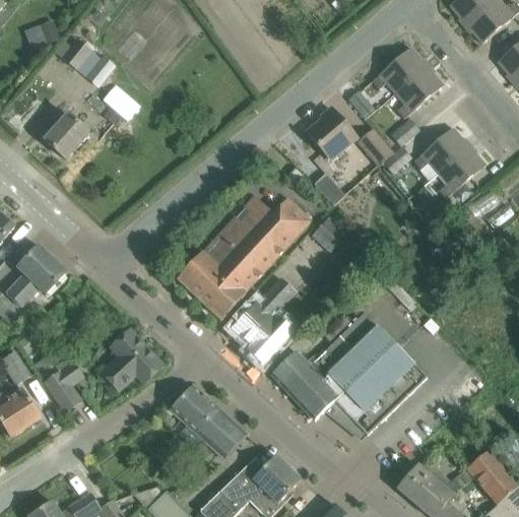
[(454,0),(449,4),(465,23),(493,0),(454,0)]
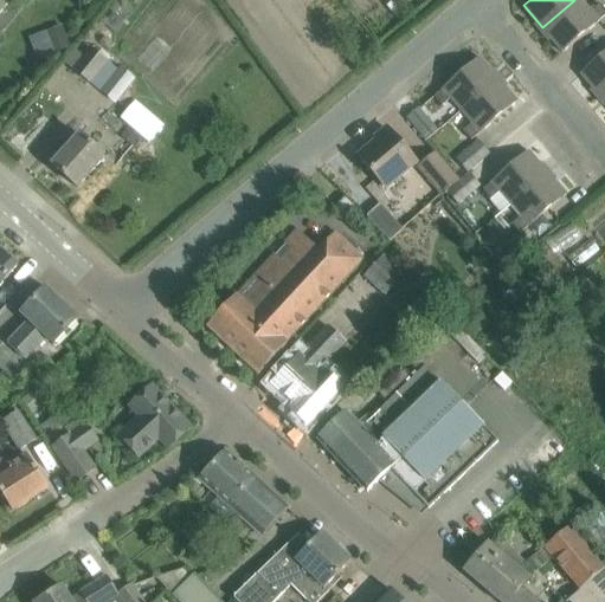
[(574,0),(542,27),(561,50),(604,12),(604,6),(600,0),(591,8),(584,0),(574,0)]
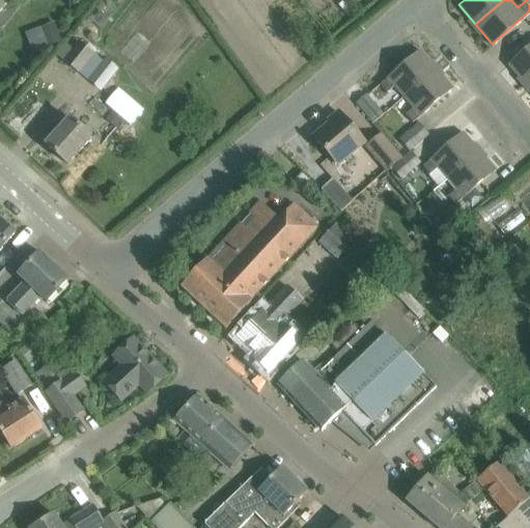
[(39,25),(47,46),(61,40),(53,20),(39,25)]
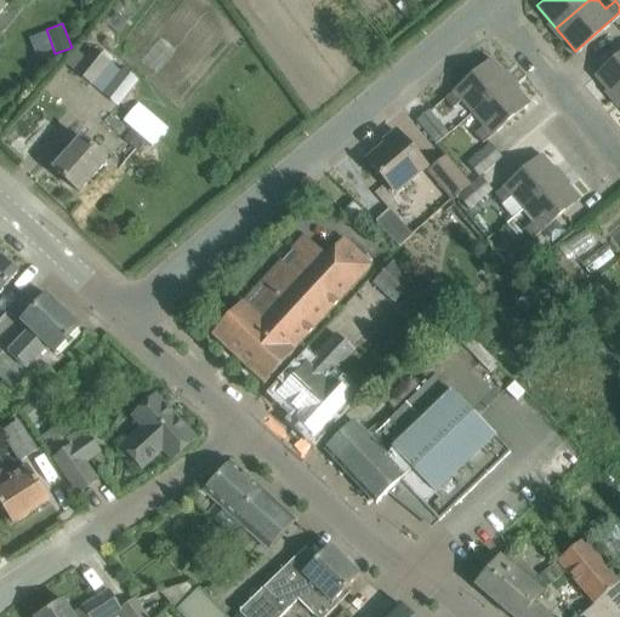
[(92,45),(85,53),(75,46),(63,61),(90,81),(108,57),(92,45)]
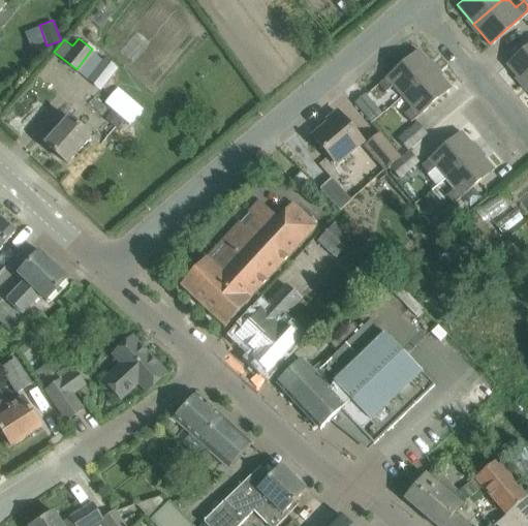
[(527,42),(505,62),(522,81),(527,75),(527,42)]
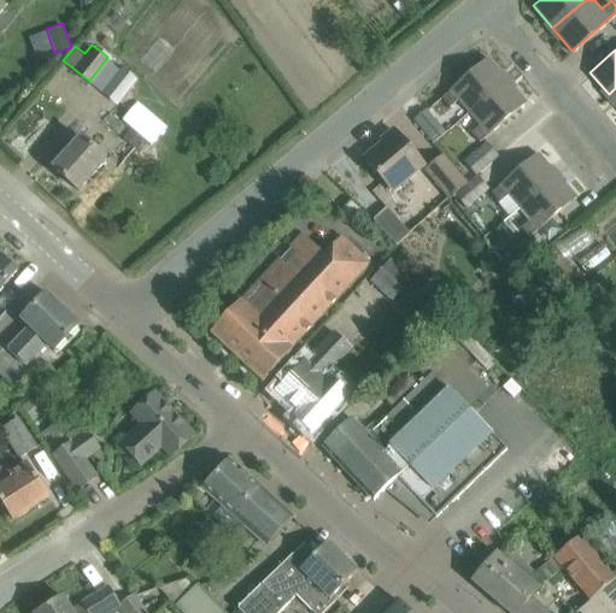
[(469,110),(506,78),(487,56),(450,87),(450,88),(441,95),(449,105),(458,98),(469,110)]
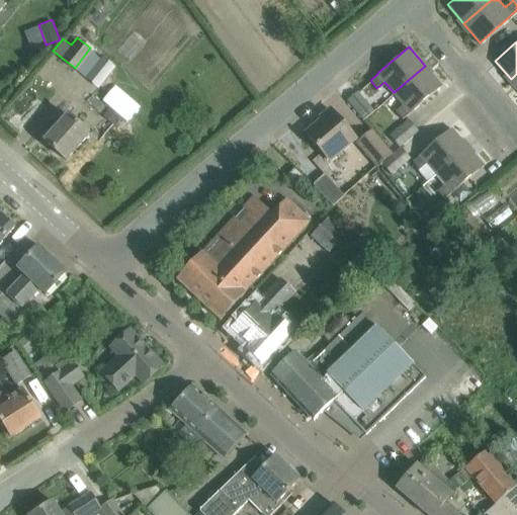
[(102,54),(101,56),(85,75),(84,76),(96,86),(114,64),(102,54)]
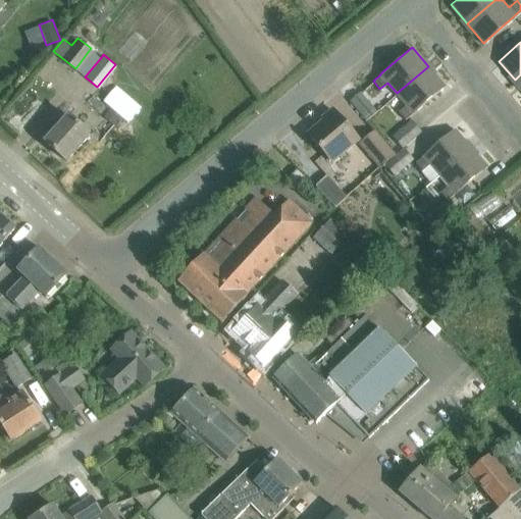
[(445,85),(428,66),(397,93),(406,104),(399,110),(405,118),(445,85)]
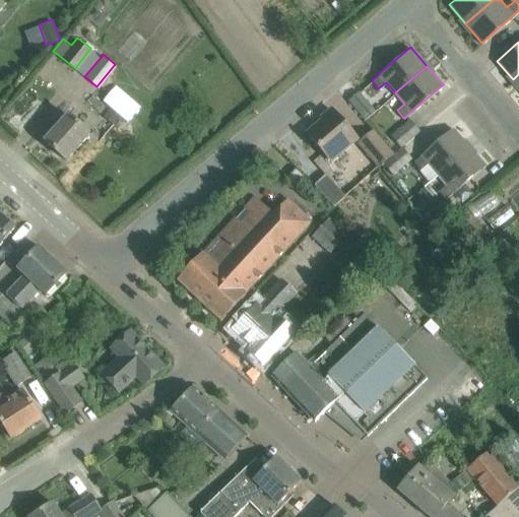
[(365,118),(375,110),(359,90),(348,99),(365,118)]
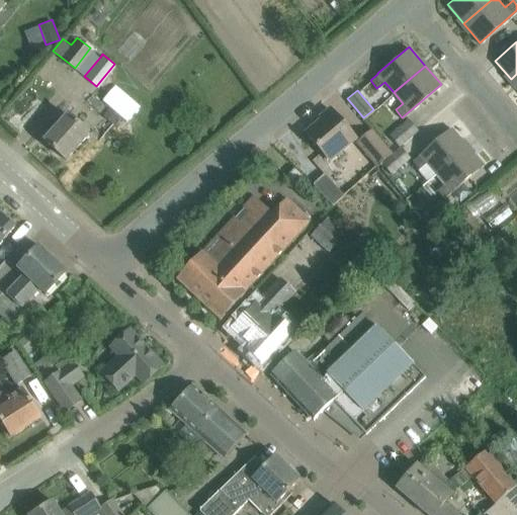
[(120,115),(109,105),(102,114),(113,123),(120,115)]
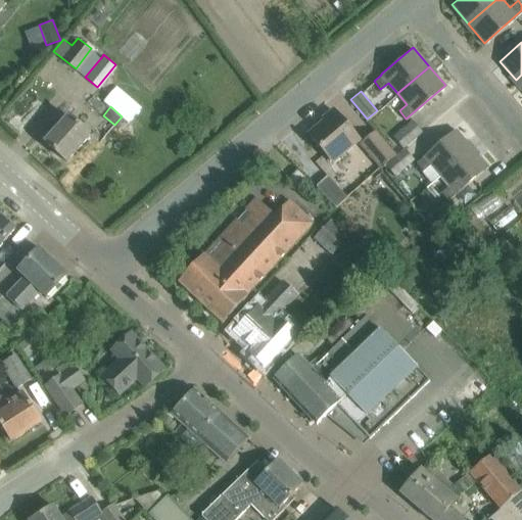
[(309,132),(315,140),(332,160),(359,138),(334,109),(309,132)]
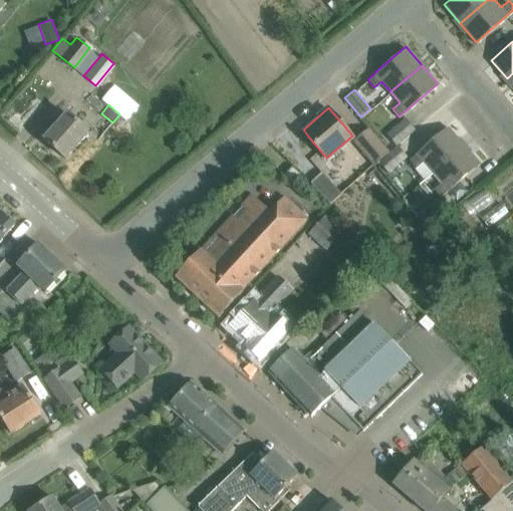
[(43,138),(64,157),(88,132),(67,112),(43,138)]
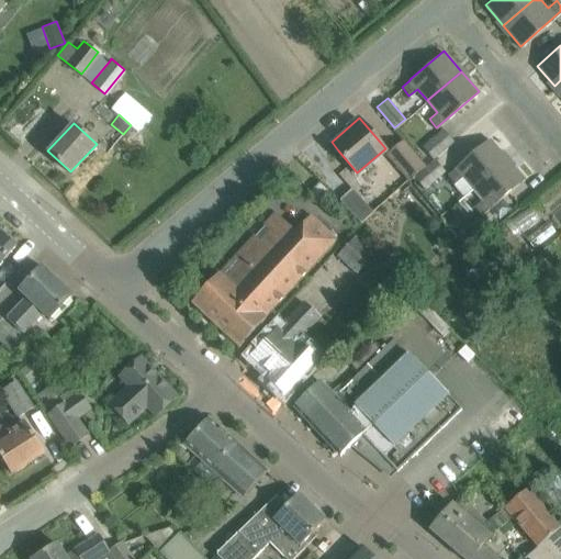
[(422,145),(433,157),(452,140),(442,127),(422,145)]
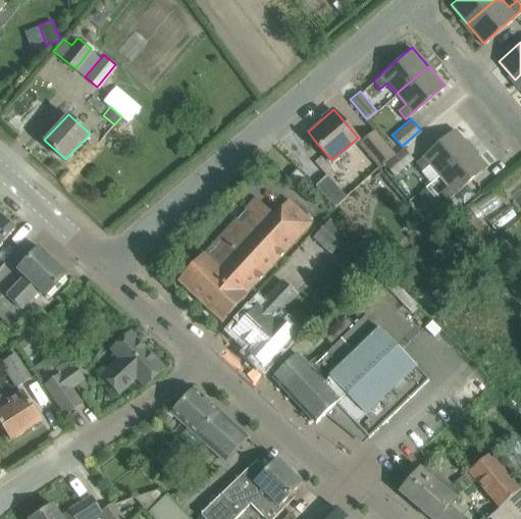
[(429,163),(438,173),(470,146),(454,127),(415,161),(422,169),(429,163)]
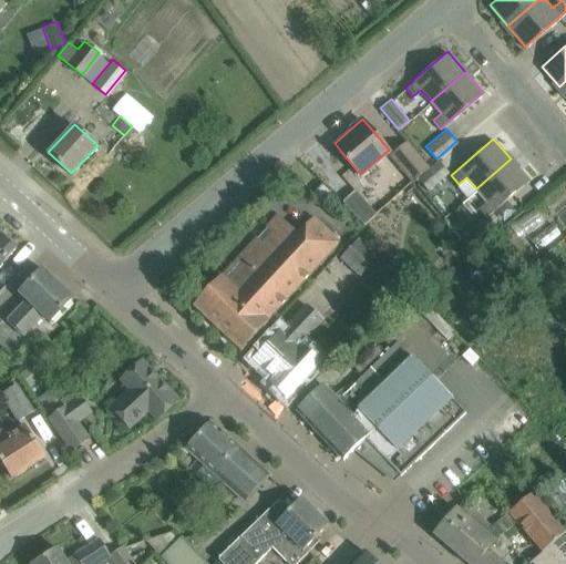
[(413,178),(426,166),(404,142),(391,154),(413,178)]
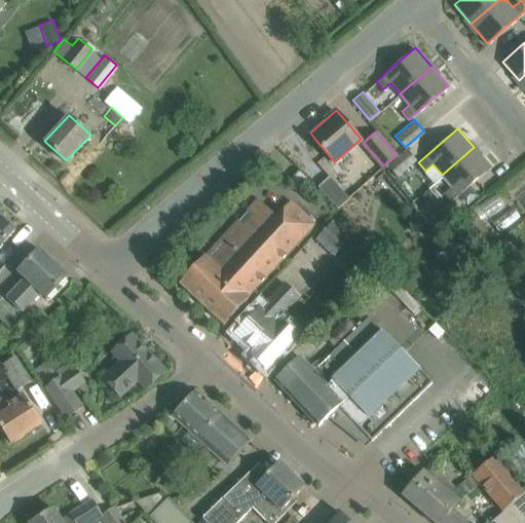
[(444,192),(451,200),(490,166),(474,147),(442,175),(451,186),(444,192)]
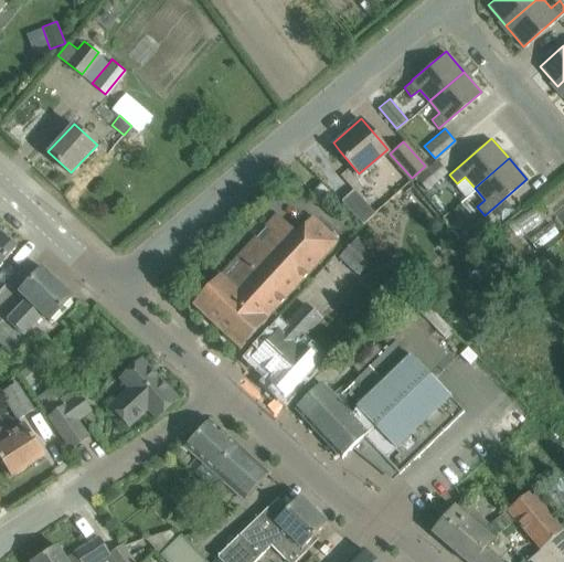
[(416,177),(426,187),(446,169),(436,159),(416,177)]
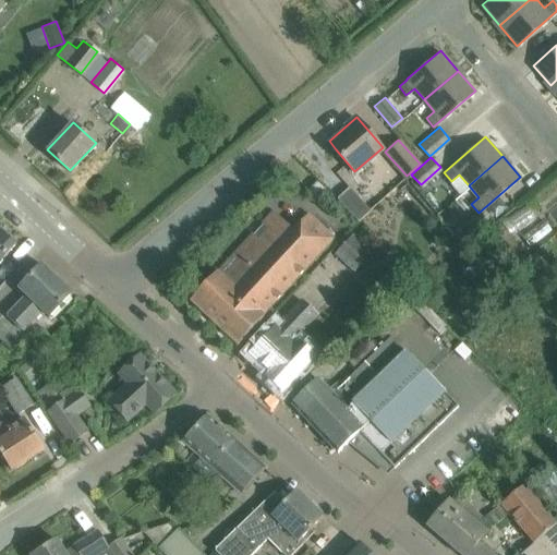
[(318,193),(325,186),(317,179),(311,184),(318,193)]
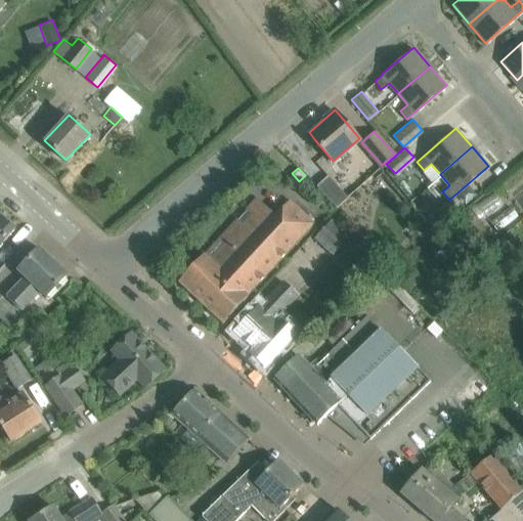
[(333,206),(346,194),(329,174),(316,185),(333,206)]
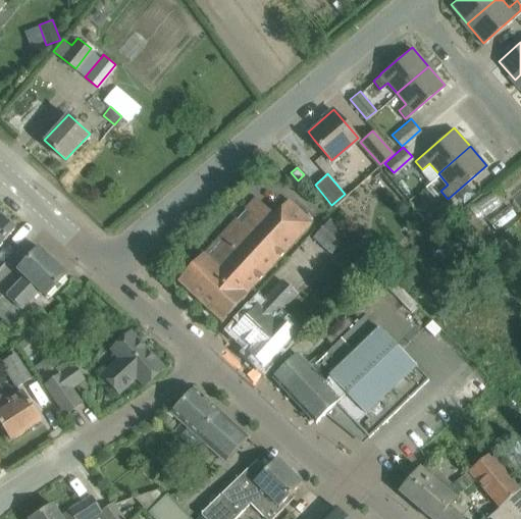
[(177,278),(222,320),(247,294),(245,292),(310,221),(287,199),(273,214),(255,197),(203,253),(202,252),(177,278)]
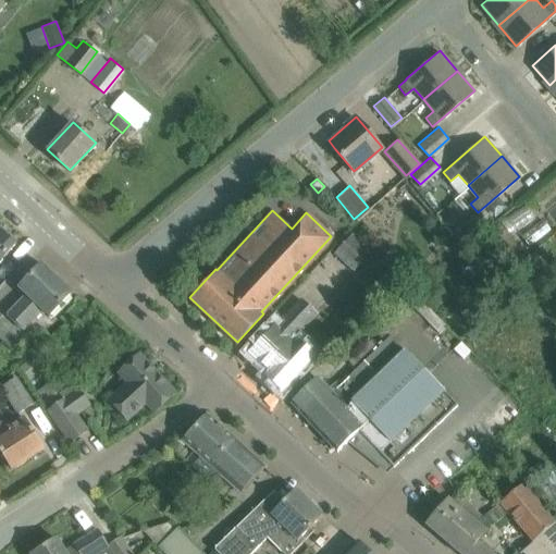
[(466,242),(483,226),(472,213),(455,229),(466,242)]
